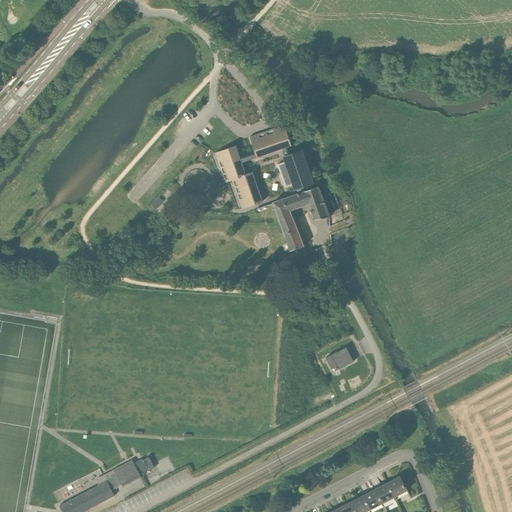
[(256,154),(240,159),(242,163),(278,151),(286,148),(291,146),(284,125),(250,137),(256,154)]
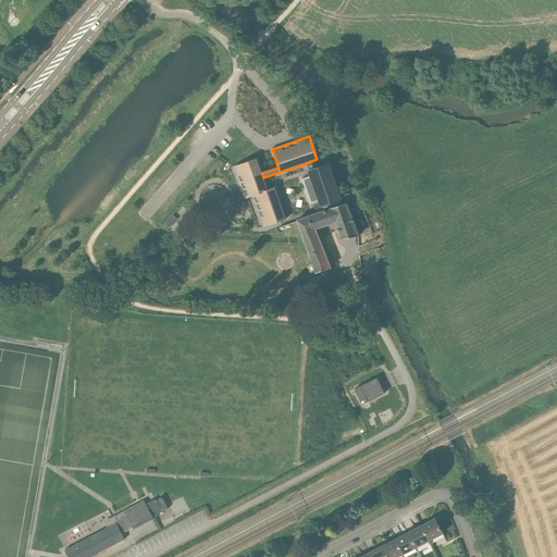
[(246,162),(234,166),(245,199),(252,196),(263,227),(286,220),(274,187),(268,189),(263,177),(261,173),(257,159),(246,162)]
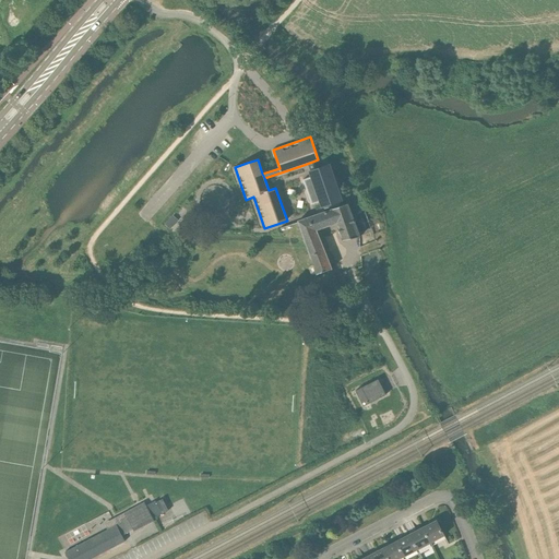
[(308,178),(299,181),(308,206),(317,203),(320,214),(341,206),(339,202),(342,201),(329,165),(316,169),(312,162),(304,165),(308,178)]
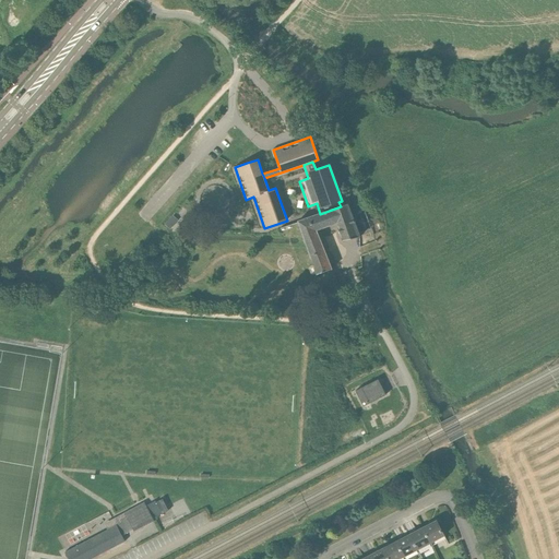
[(347,204),(319,214),(298,222),(317,275),(332,269),(317,229),(324,226),(335,223),(342,240),(356,237),(359,236),(347,204)]
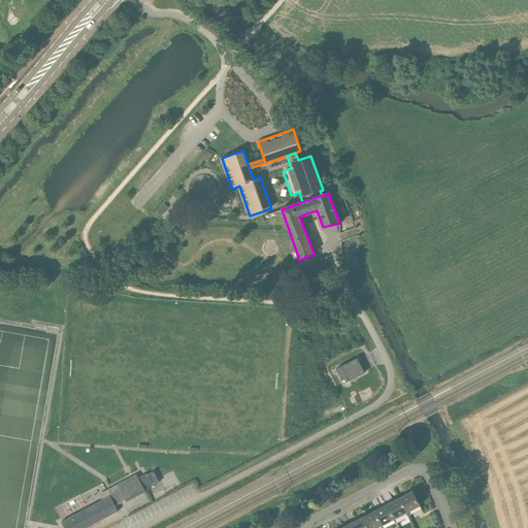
[(358,358),(335,369),(343,385),(365,373),(358,358)]
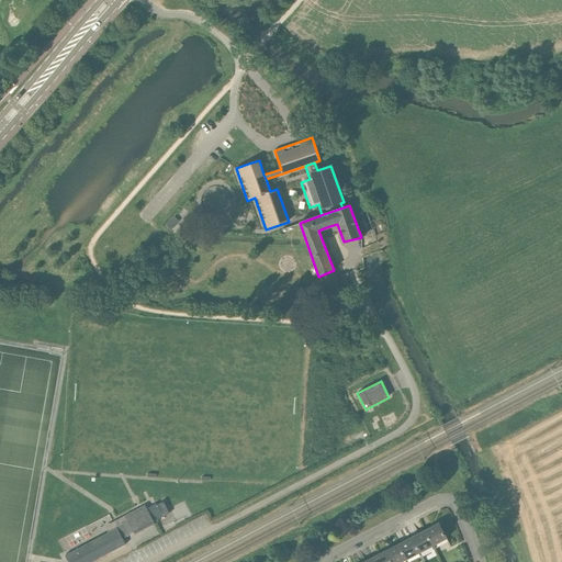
[(156,518),(171,512),(165,497),(149,505),(156,518)]
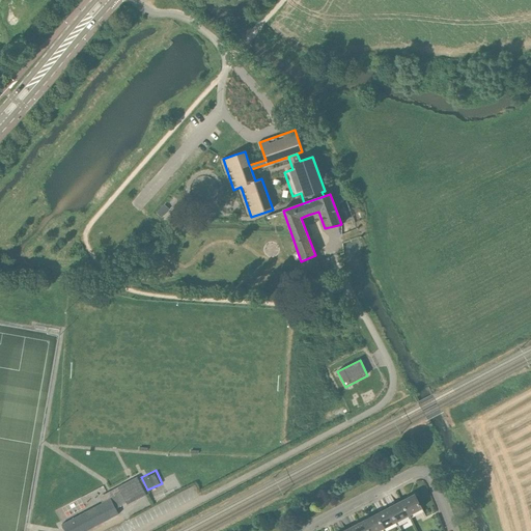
[(128,505),(146,495),(137,477),(118,487),(120,491),(114,494),(118,500),(113,502),(111,499),(62,524),(65,530),(86,530),(118,514),(115,509),(127,503),(128,505)]
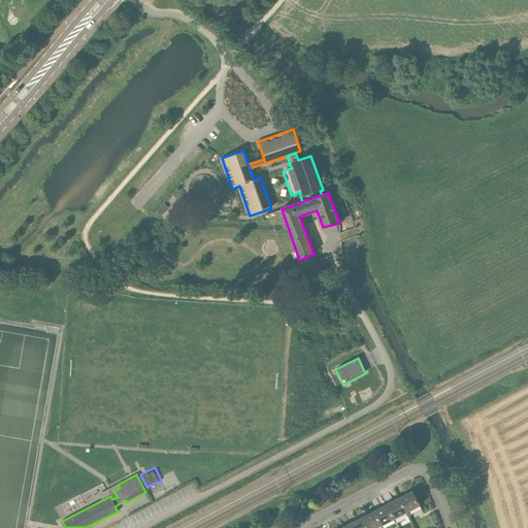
[(420,506),(413,491),(400,497),(409,516),(422,509),(420,506)]
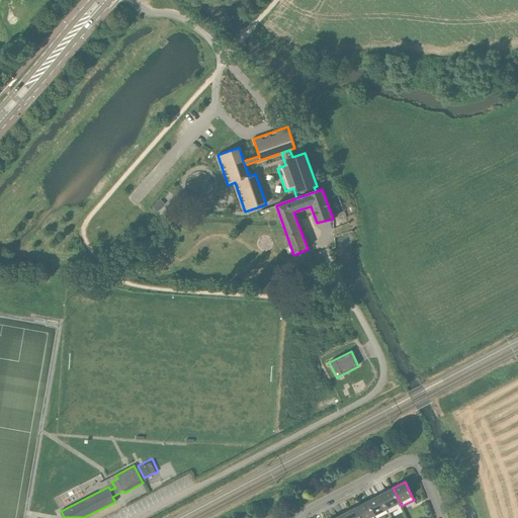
[(389,512),(402,506),(393,488),(379,495),(389,512)]
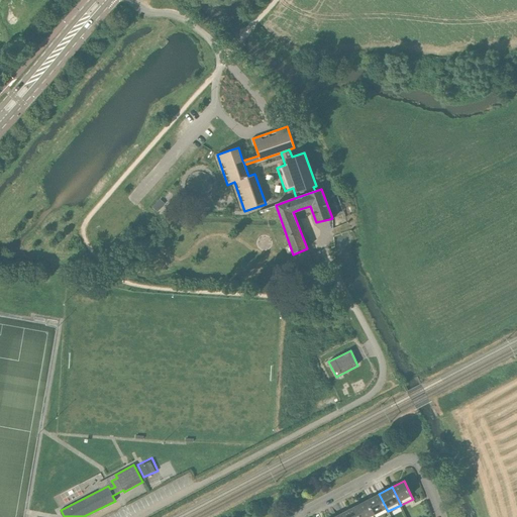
[(376,516),(377,516),(388,511),(379,494),(368,500),(376,516)]
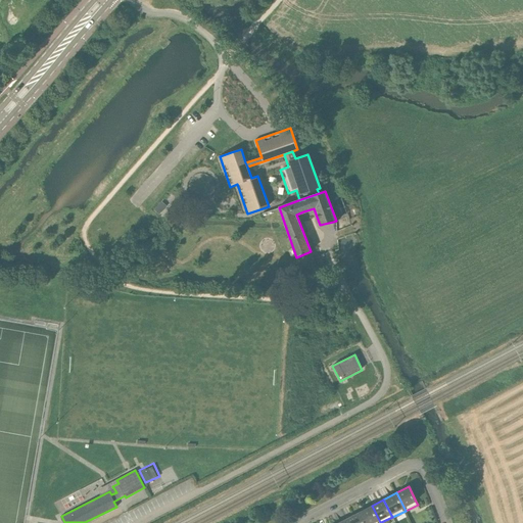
[(365,522),(380,522),(372,506),(360,512),(365,522)]
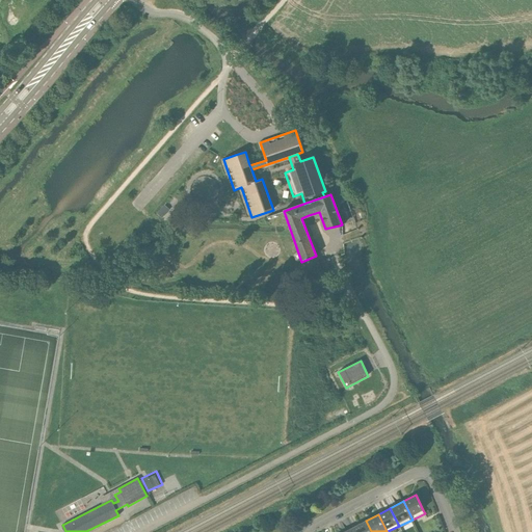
[(355,531),(371,531),(366,521),(353,528),(355,531)]
